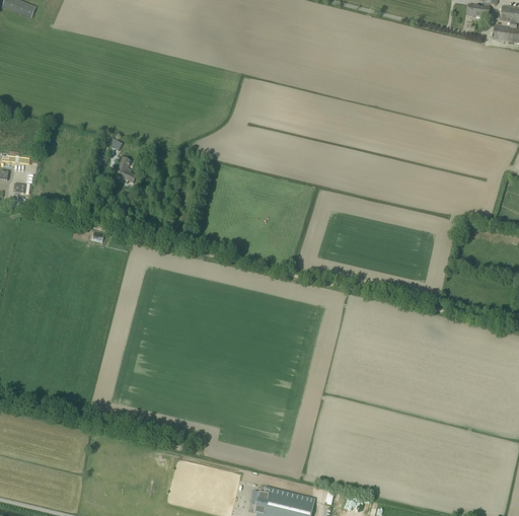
[(35,4),(24,0),(4,0),(3,5),(31,16),(35,4)]
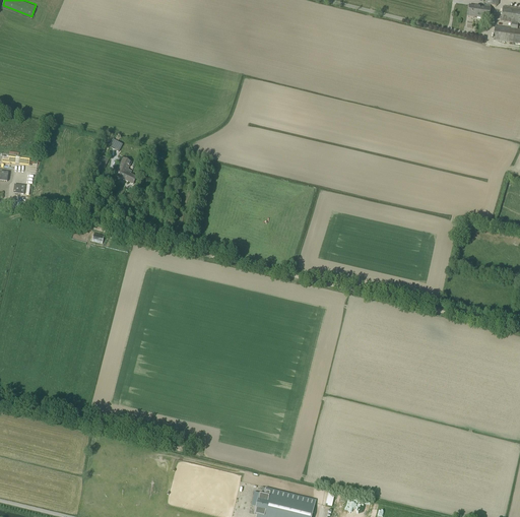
[(469,2),(469,8),(490,11),(491,3),(484,2),(484,4),(469,2)]
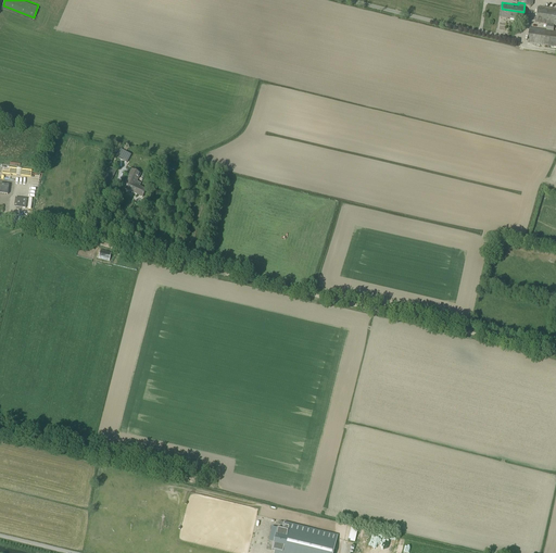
[(555,7),(538,4),(535,20),(555,22),(555,7)]
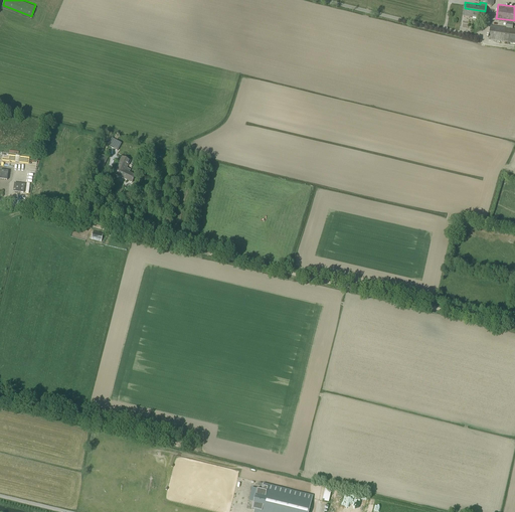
[(465,8),(464,14),(484,16),(485,11),(465,8)]
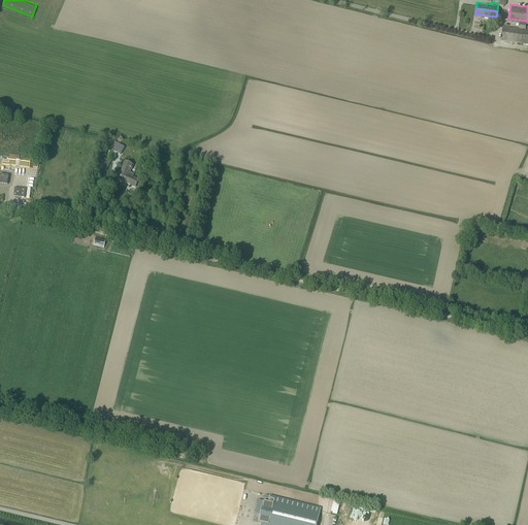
[(527,27),(502,24),(501,37),(527,41),(527,27)]
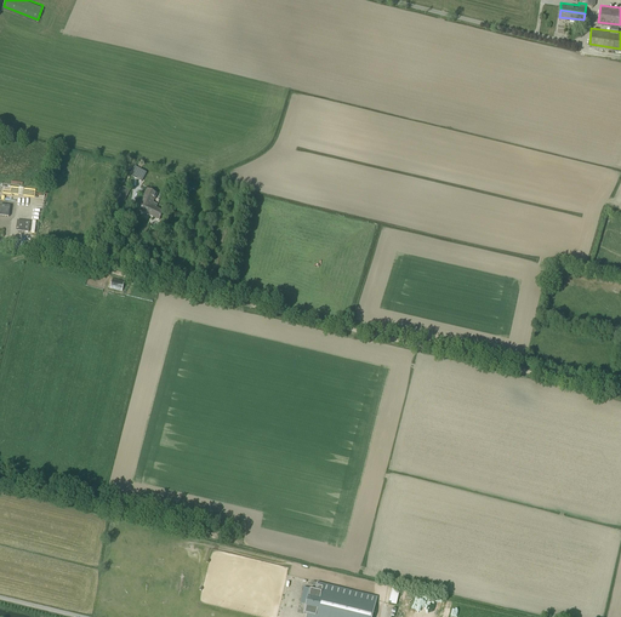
[(146,170),(135,164),(130,172),(142,178),(146,170)]
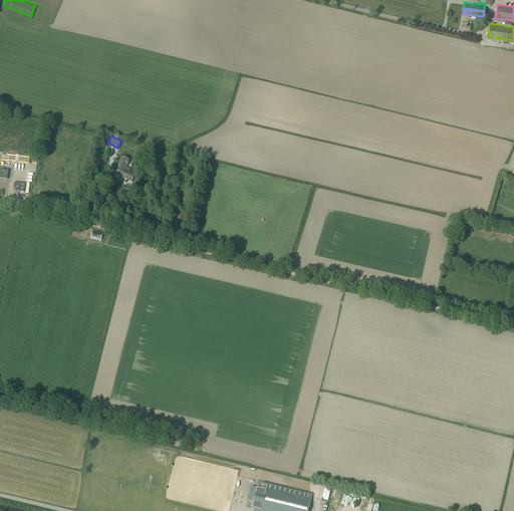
[(99,151),(93,163),(97,165),(99,161),(103,163),(107,155),(99,151)]
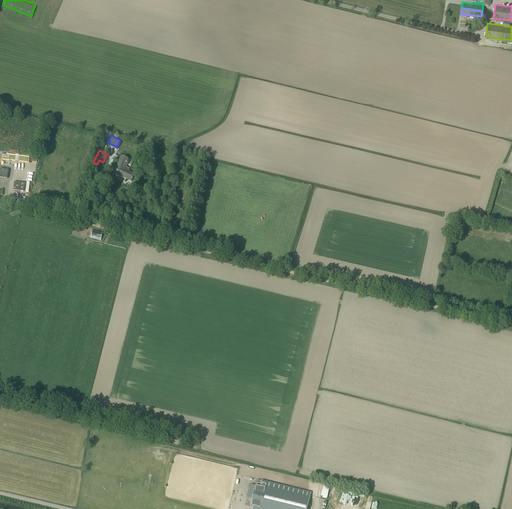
[(130,157),(121,153),(113,170),(117,172),(118,171),(122,173),(121,174),(131,179),(135,172),(128,169),(129,166),(126,165),(130,157)]
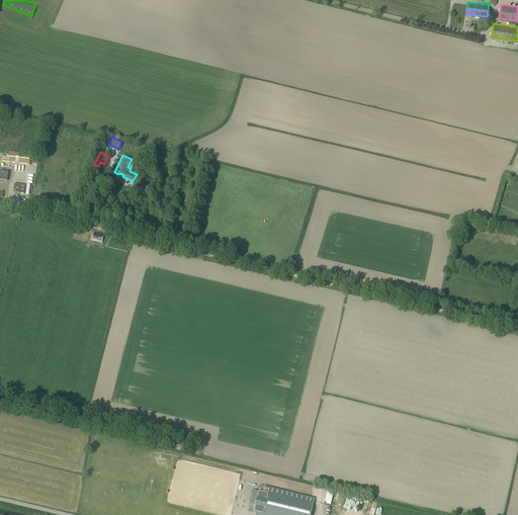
[(0,168),(0,177),(7,178),(8,169),(0,168)]
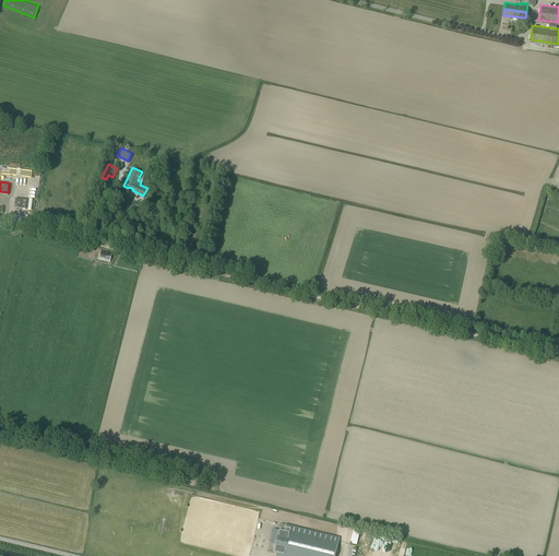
[(27,197),(15,196),(14,205),(25,206),(27,197)]
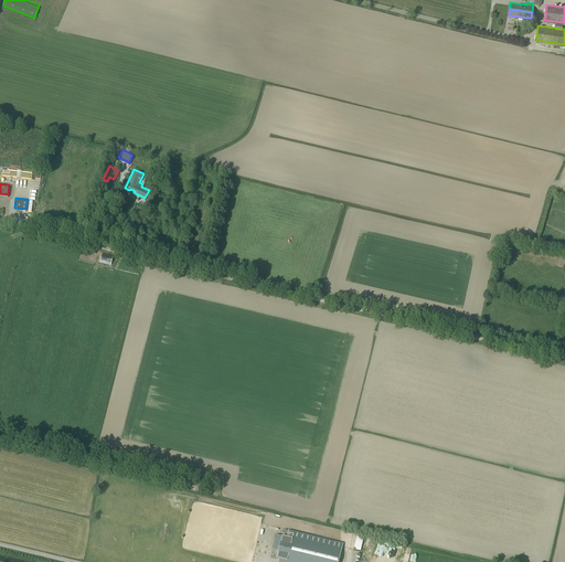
[(113,254),(103,252),(103,251),(100,261),(112,263),(113,254)]
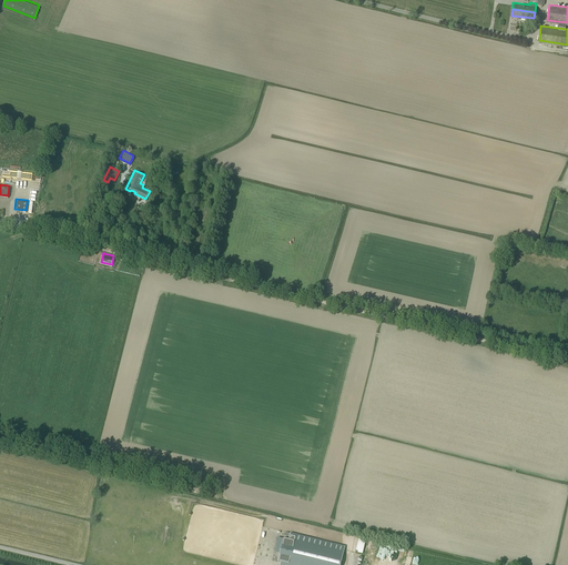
[(277,560),(283,561),(282,564),(340,564),(345,544),(291,531),(288,537),(283,536),(277,560)]
